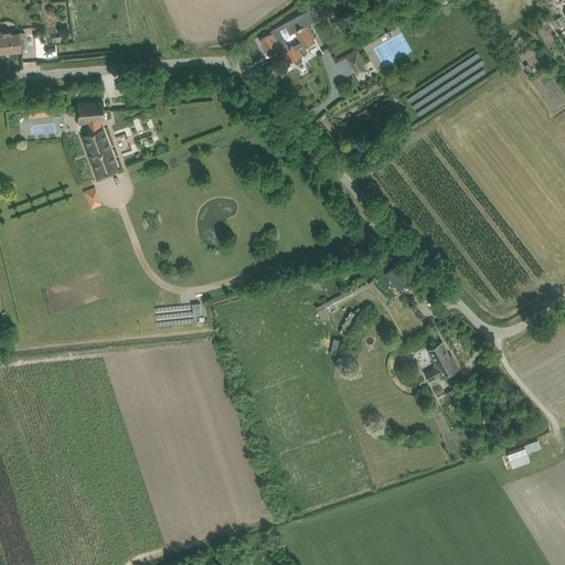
[(307,11),(292,19),(272,31),(273,33),(270,34),(260,40),(269,54),(283,46),(285,51),(286,50),(292,62),(294,61),(295,63),(298,64),(301,62),(302,60),(301,56),(302,56),(302,55),(299,49),(304,45),(305,48),(316,41),(307,24),(312,21),(316,20),(309,9),(307,11)]
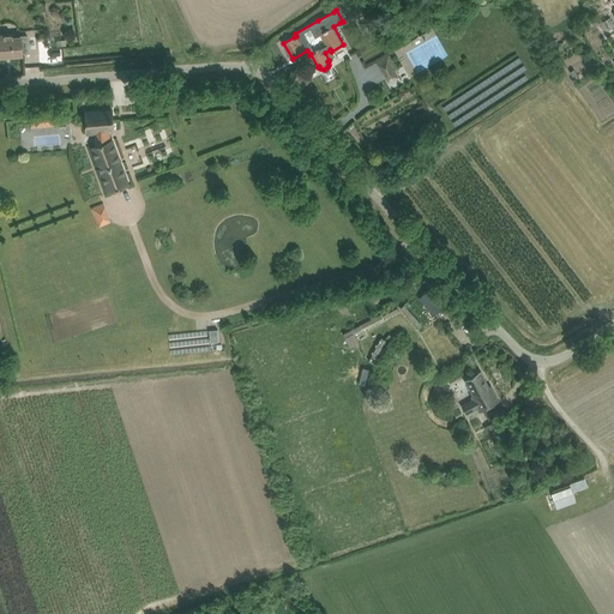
[(0,35),(0,56),(23,55),(22,37),(22,36),(12,37),(12,35),(0,35)]
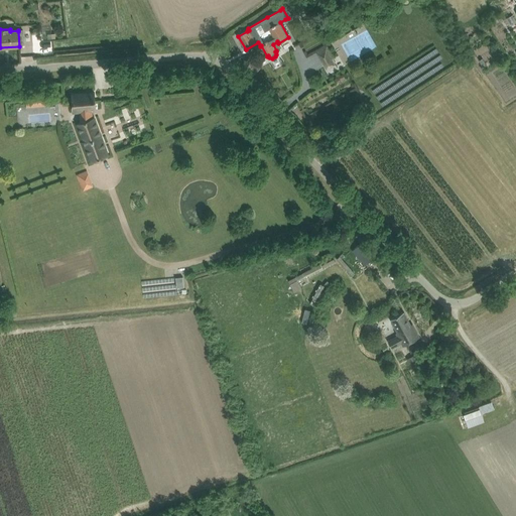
[(328,45),(316,51),(327,71),(336,66),(333,59),(334,58),(335,58),(328,45)]
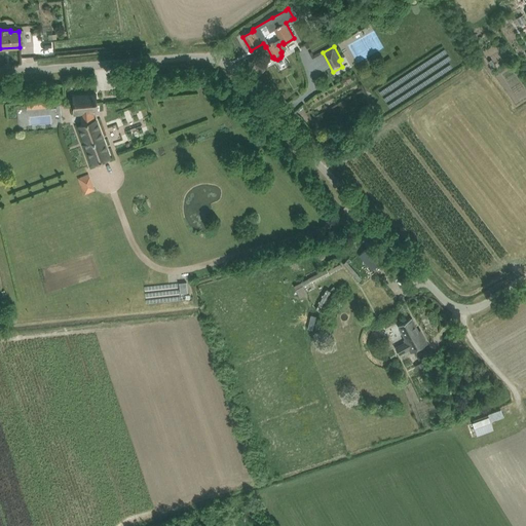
[(256,77),(259,74),(265,69),(256,58),(247,65),(256,77)]
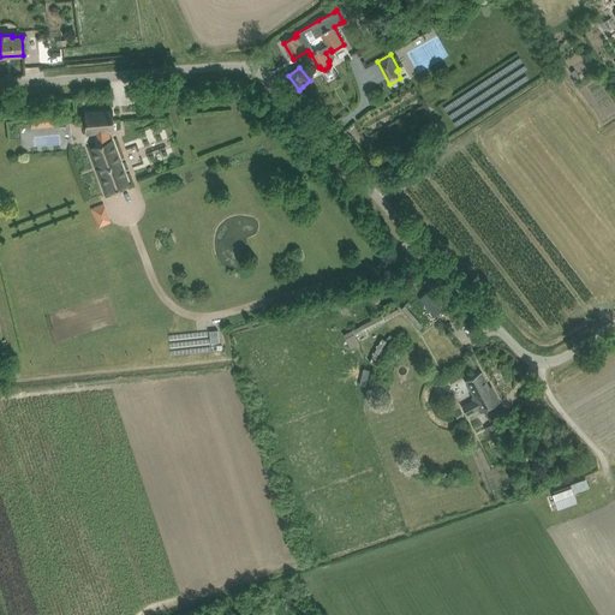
[(571,71),(577,82),(581,79),(575,69),(571,71)]
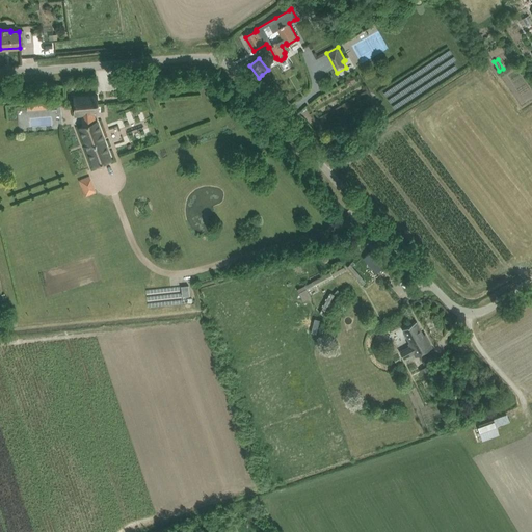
[(99,113),(98,95),(87,96),(87,98),(75,99),(75,97),(74,97),(76,115),(82,114),(83,126),(80,127),(95,166),(111,160),(97,121),(95,122),(95,113),(99,113)]
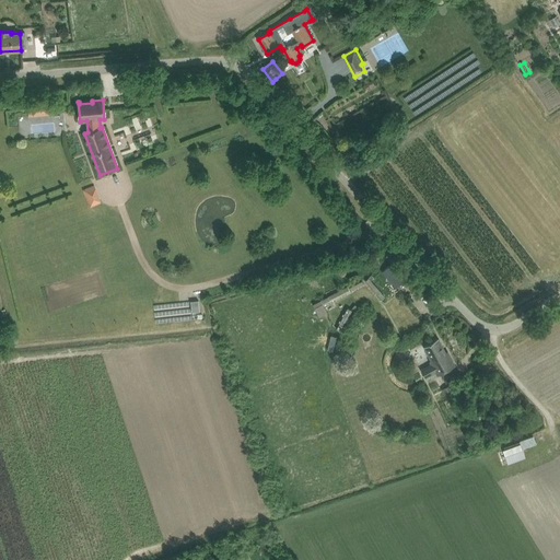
[(143,118),(136,120),(138,128),(128,130),(130,137),(150,131),(149,125),(146,126),(143,118)]
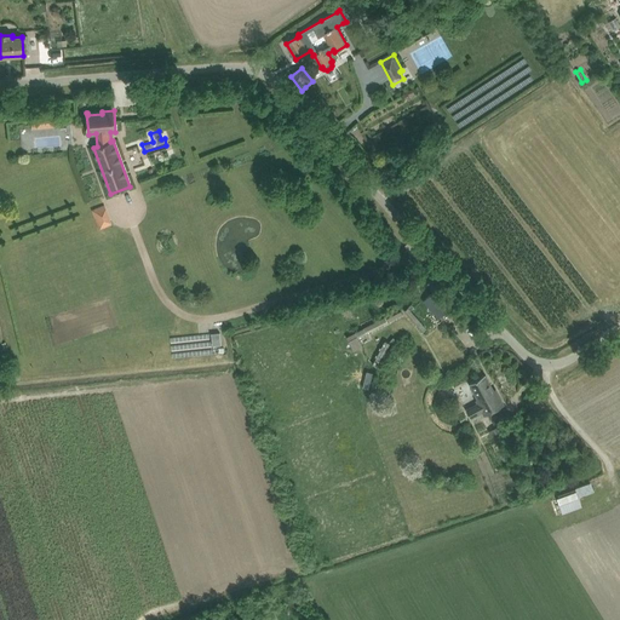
[(162,164),(174,160),(172,154),(147,161),(149,170),(162,166),(162,164)]
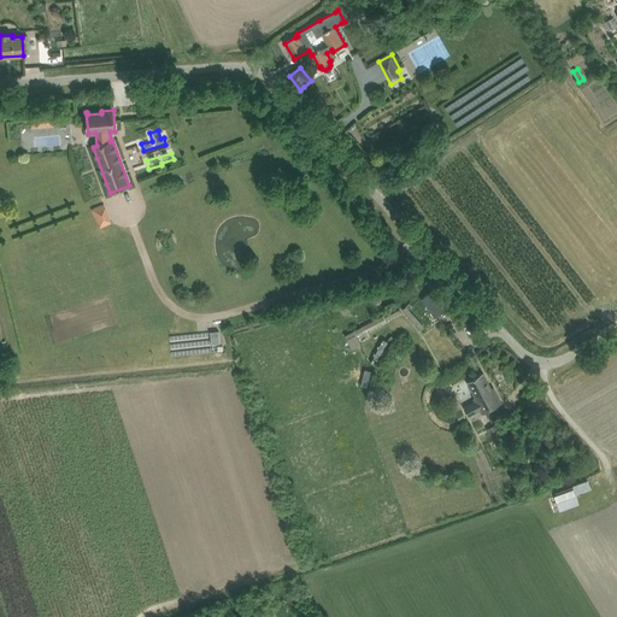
[(97,211),(105,230),(117,224),(109,205),(97,211)]
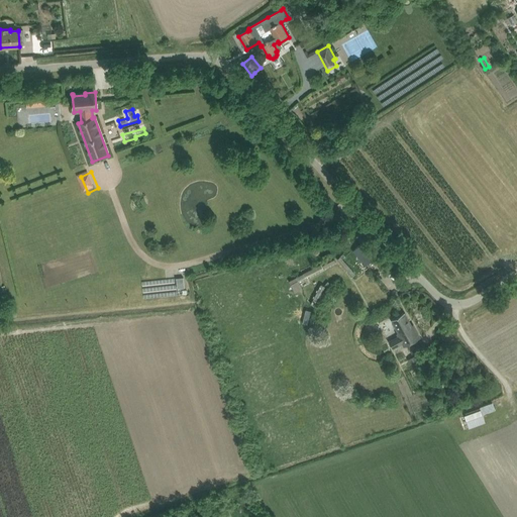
[(366,266),(371,262),(378,254),(366,240),(357,246),(353,250),(366,266)]
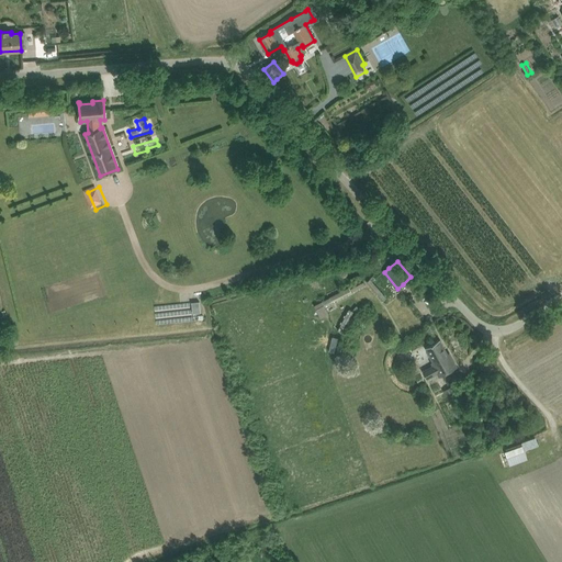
[(370,279),(367,281),(383,301),(386,298),(372,281),(370,279)]
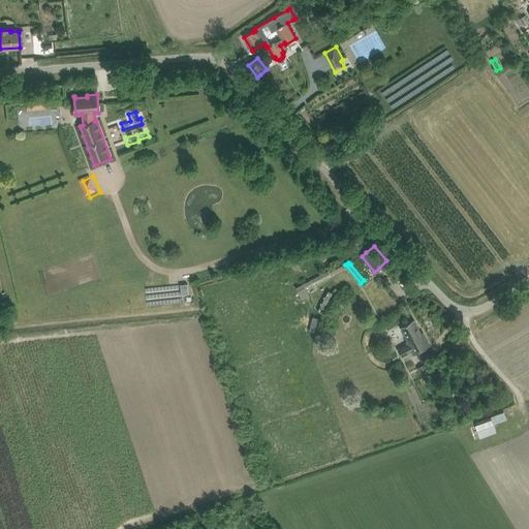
[(341,263),(329,270),(331,274),(343,268),(341,263)]
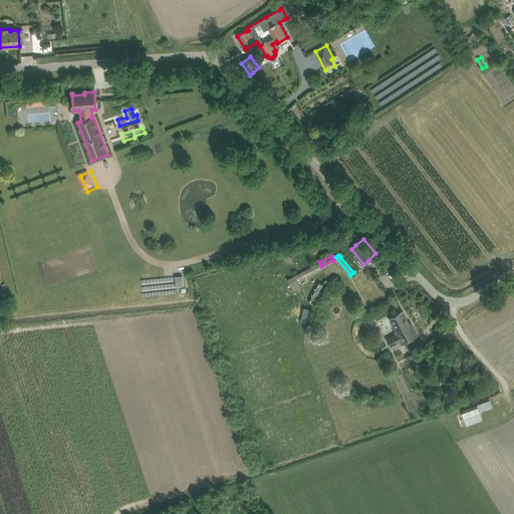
[(319,262),(301,271),(303,276),(321,266),(319,262)]
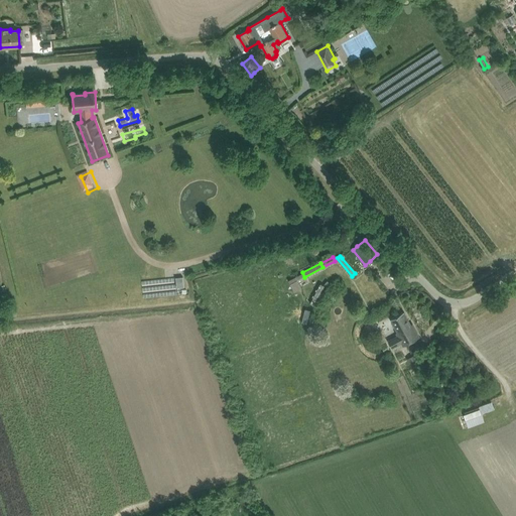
[(293,277),(288,280),(294,291),(298,289),(301,287),(298,280),(295,276),(293,277)]
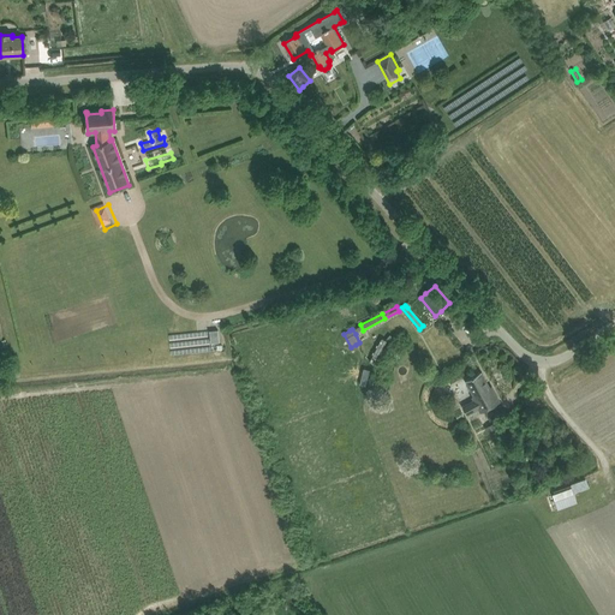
[(383,339),(371,362),(376,364),(388,341),(383,339)]
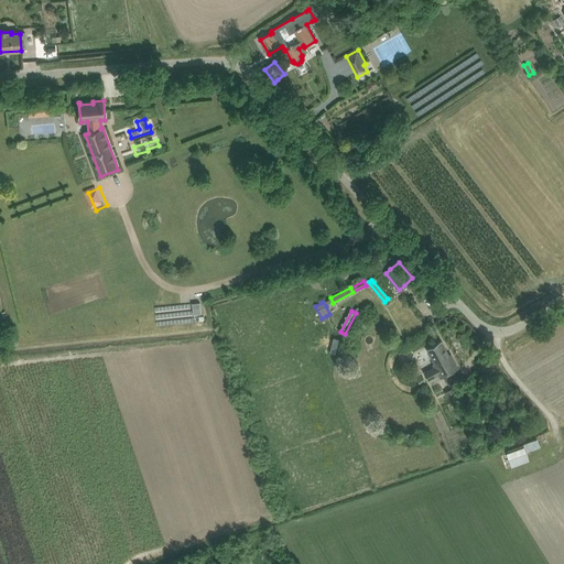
[(442,343),(427,350),(426,350),(434,362),(431,365),(434,368),(423,375),(427,382),(438,376),(441,380),(459,370),(442,343)]
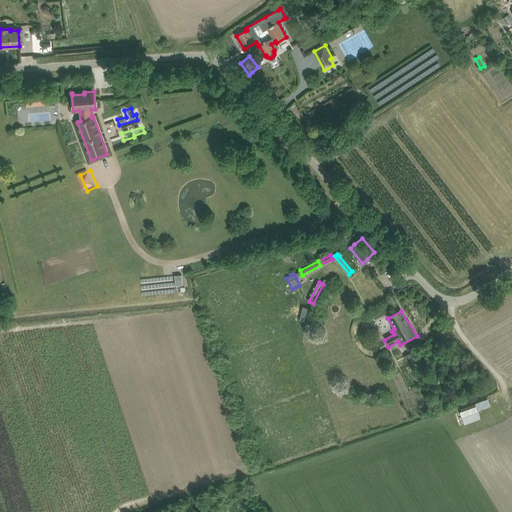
[(413,352),(404,356),(409,365),(417,360),(413,352)]
